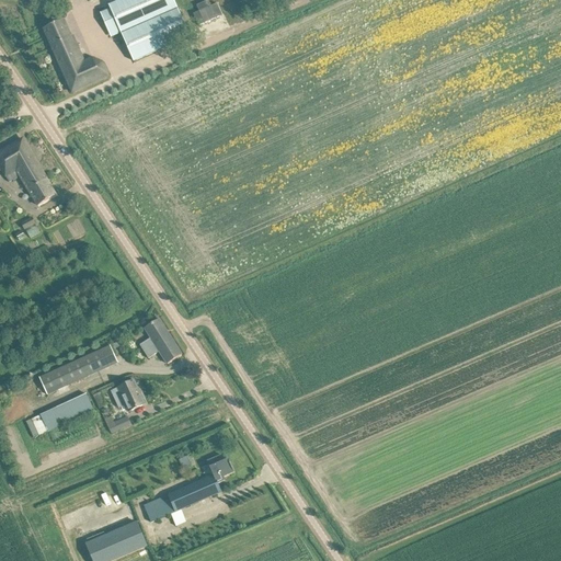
[(173,0),(121,0),(110,6),(111,9),(122,33),(134,61),(190,36),(173,0)]
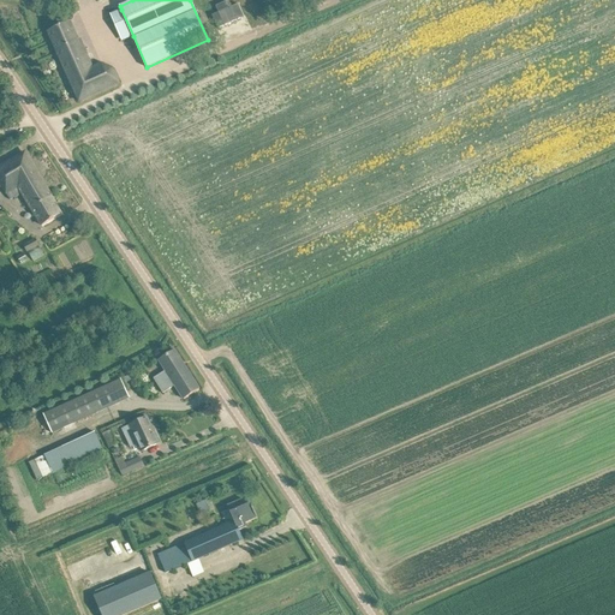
[(218,12),(210,16),(216,29),(244,17),(238,4),(231,6),(227,0),(226,0),(214,6),(218,12)]
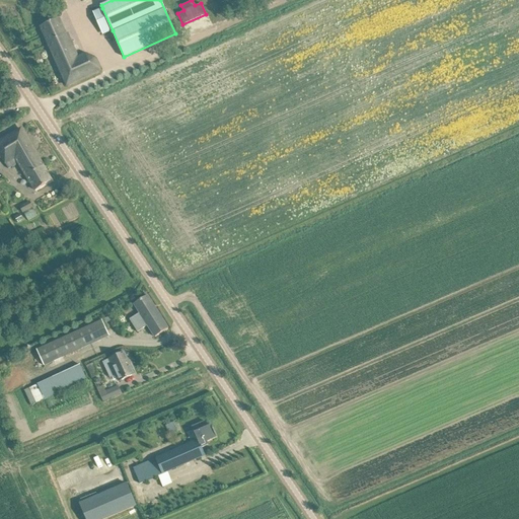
[(78,57),(68,33),(66,34),(59,18),(41,26),(67,85),(101,70),(95,57),(89,60),(86,54),(78,57)]
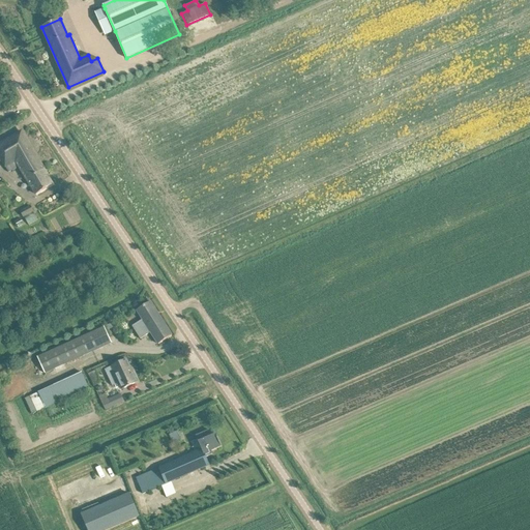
[(11,138),(0,144),(0,163),(2,162),(9,173),(19,168),(35,196),(43,190),(53,185),(21,131),(11,138)]
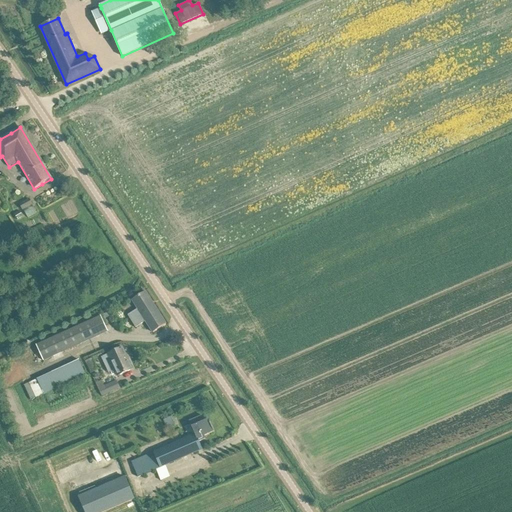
[(29,199),(19,205),(22,210),(32,204),(29,199)]
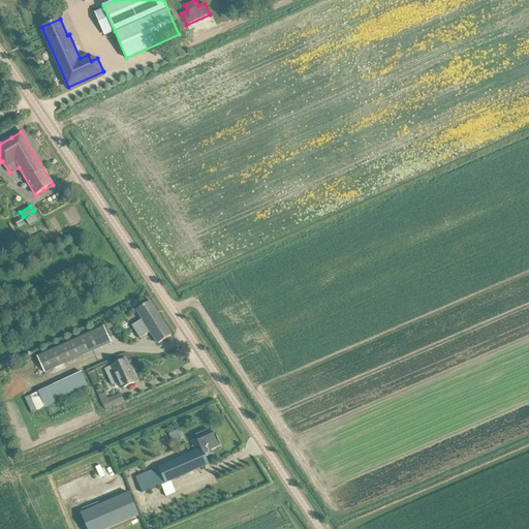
[(172,335),(159,316),(150,301),(136,310),(143,319),(132,325),(139,339),(151,332),(158,343),(172,335)]
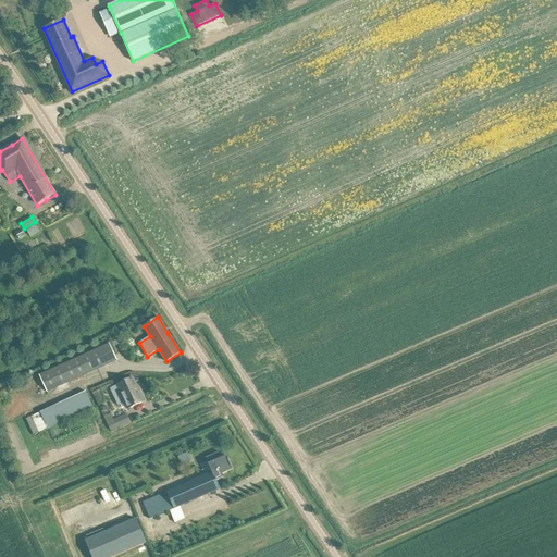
[(47,394),(108,367),(99,349),(39,376),(47,394)]
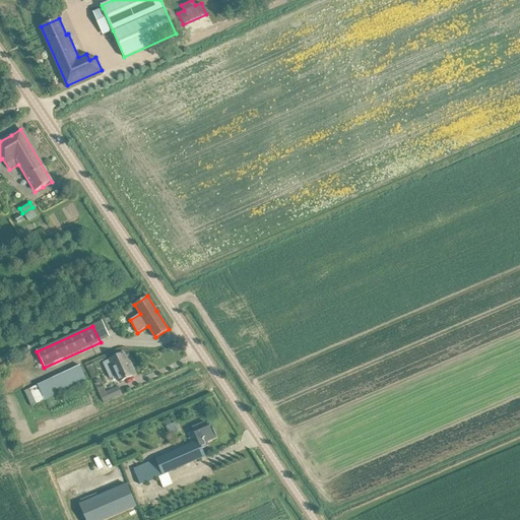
[(134,375),(124,352),(115,356),(110,360),(103,363),(111,378),(117,375),(120,382),(125,379),(134,375)]
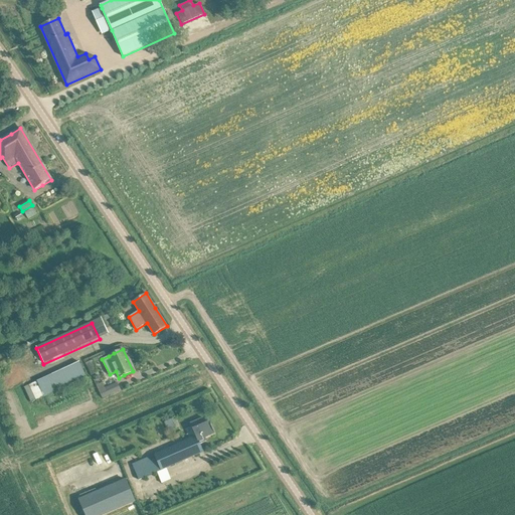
[(94,361),(88,362),(91,373),(97,371),(94,361)]
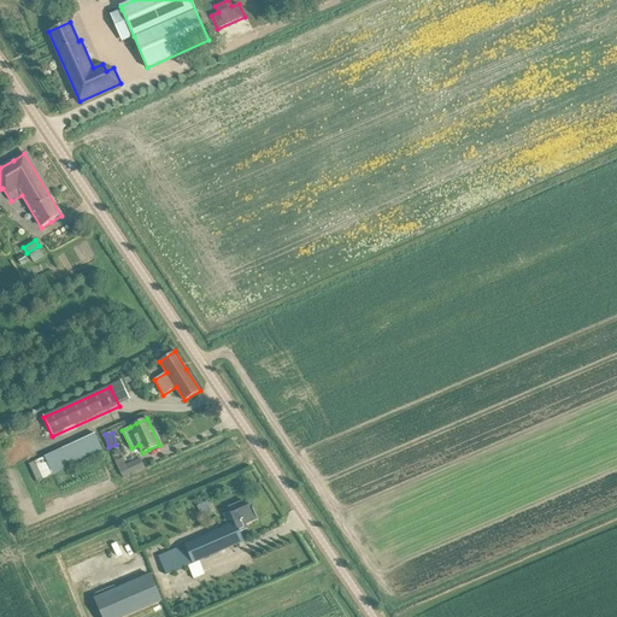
[(95,434),(29,464),(37,482),(104,452),(95,434)]
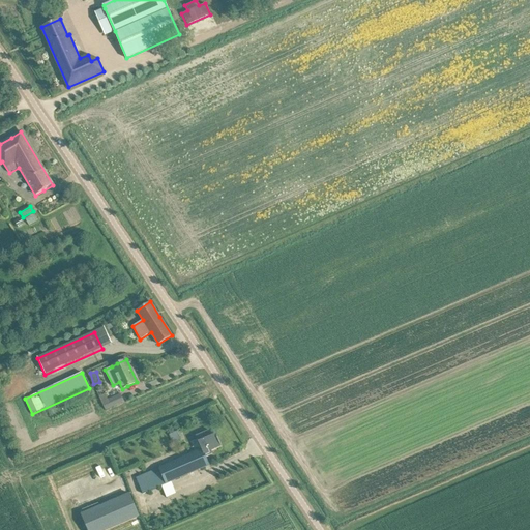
[(98,398),(105,410),(123,402),(119,394),(108,400),(105,394),(98,398)]
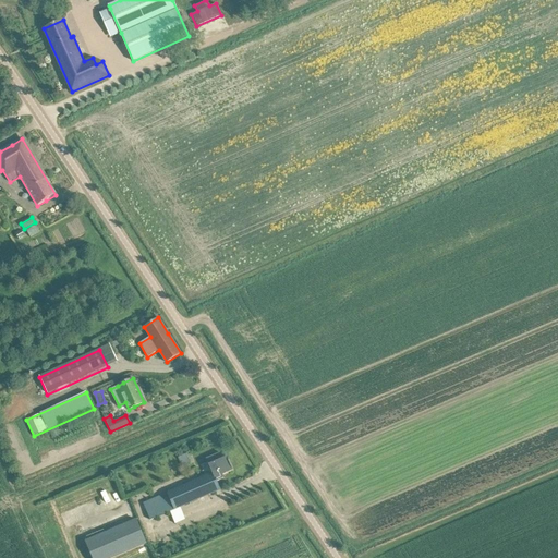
[(220,489),(217,482),(223,478),(222,475),(233,471),(228,458),(223,459),(220,452),(207,459),(214,473),(193,482),(193,480),(190,481),(191,484),(144,504),(150,519),(220,489)]
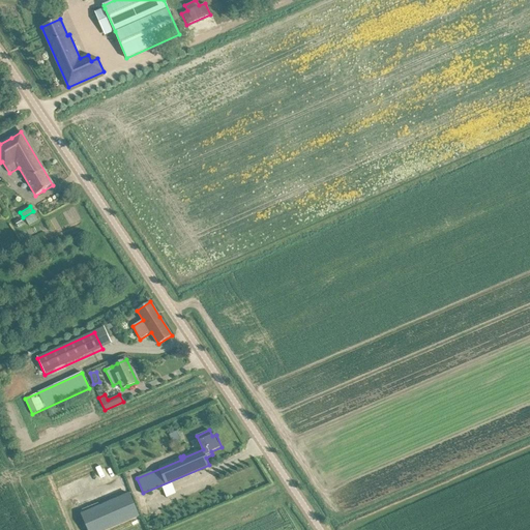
[(171,433),(173,443),(180,441),(178,432),(171,433)]
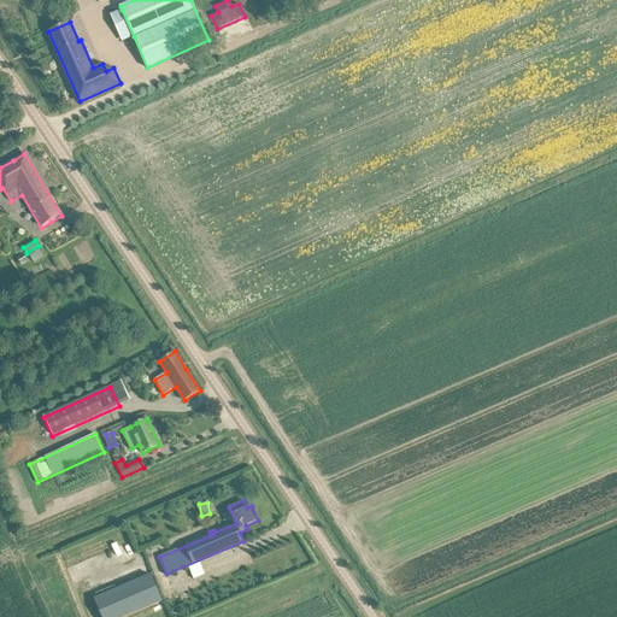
[(127,616),(163,603),(152,575),(95,599),(101,616),(127,616)]
